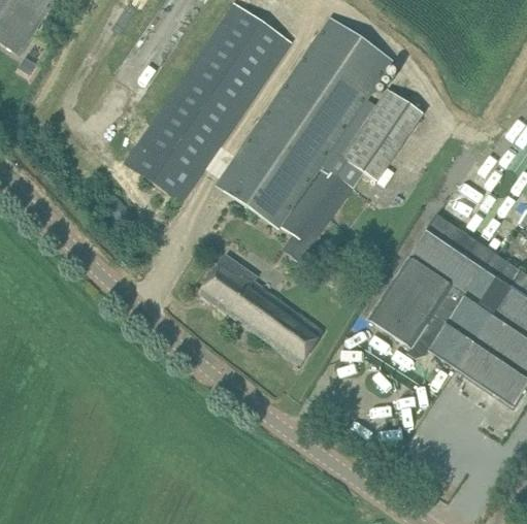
[(0,0),(0,40),(20,54),(53,0),(0,0)]
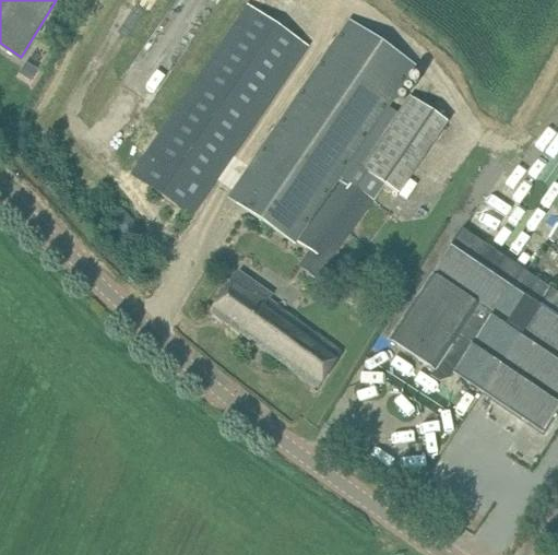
[(311,45),(251,2),(132,172),(193,213),(311,45)]
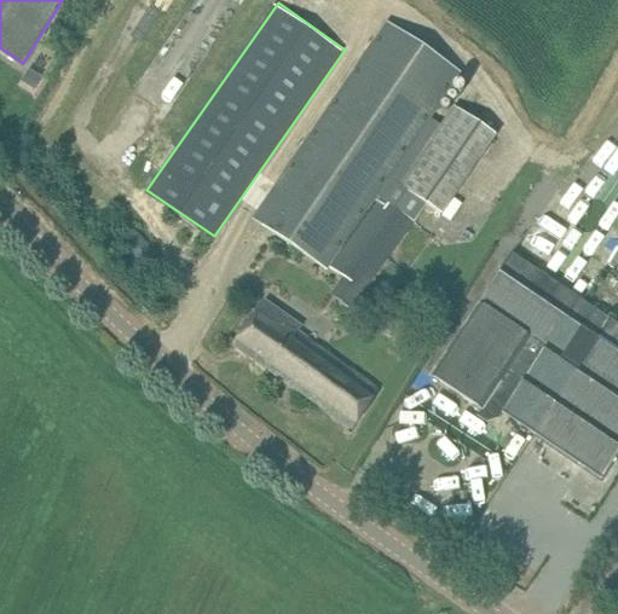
[(387,17),(256,210),(369,287),(416,218),(376,191),(460,68),(387,17)]
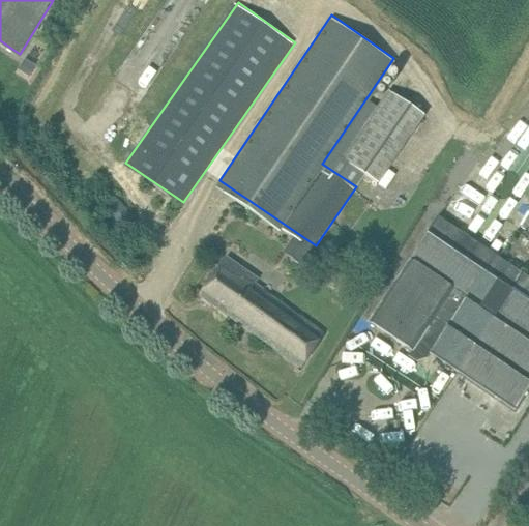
[(343,157),(379,182),(427,114),(389,88),(343,157)]
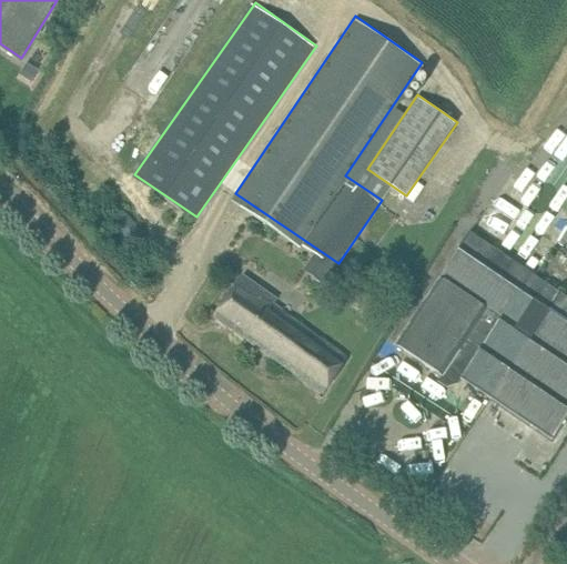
[(442,278),(408,324),(396,343),(443,374),(449,364),(463,372),(461,375),(553,436),(566,415),(566,293),(473,230),(442,278)]
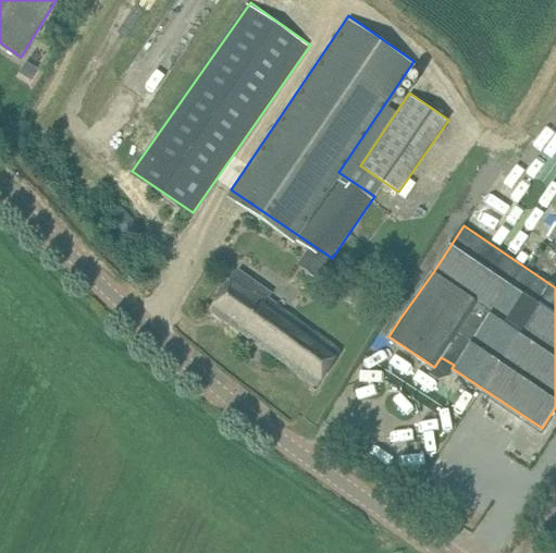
[(272,290),(239,267),(210,308),(318,384),(330,366),(342,347),(269,295),(272,290)]
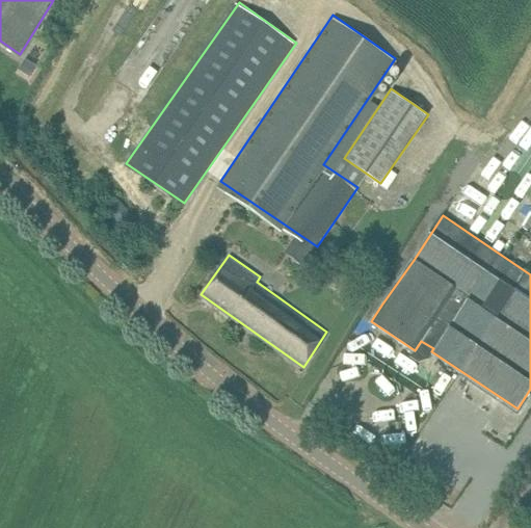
[(364,335),(350,330),(342,347),(374,361),(385,337),(367,328),(364,335)]
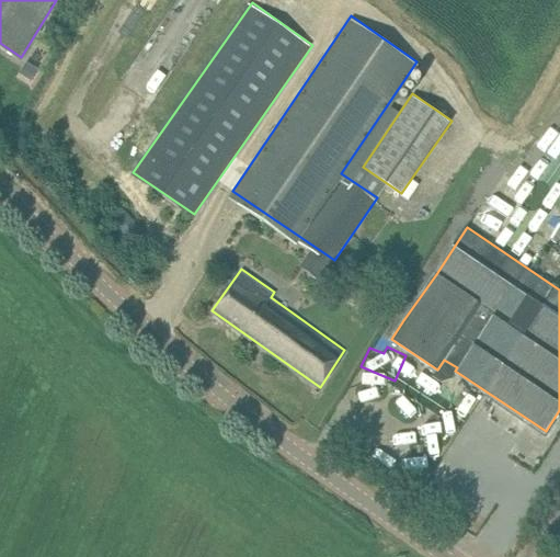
[(448,384),(438,405),(448,408),(457,387),(448,384)]
